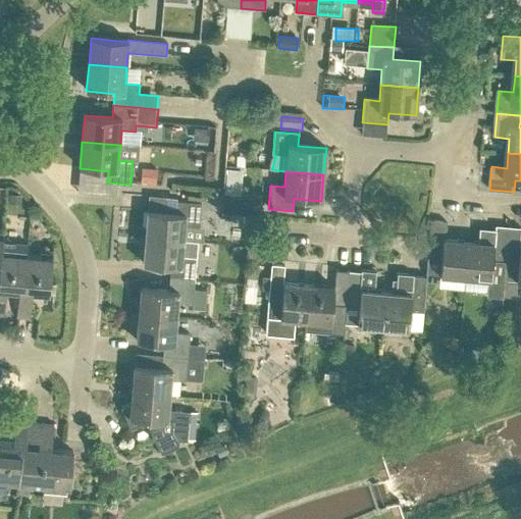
[(10,197),(9,205),(20,206),(21,198),(10,197)]
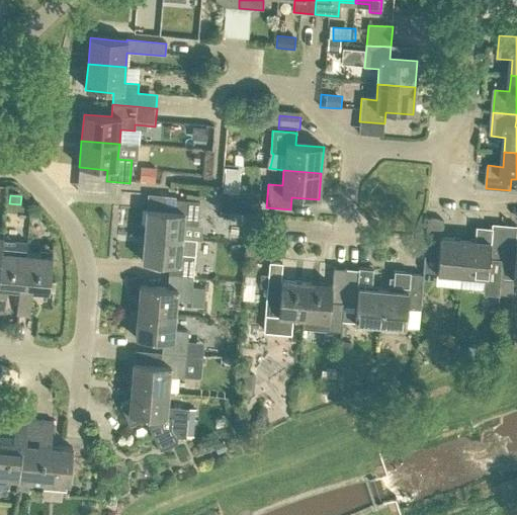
[(147,209),(145,237),(182,240),(183,224),(198,226),(200,202),(176,200),(175,212),(147,209)]
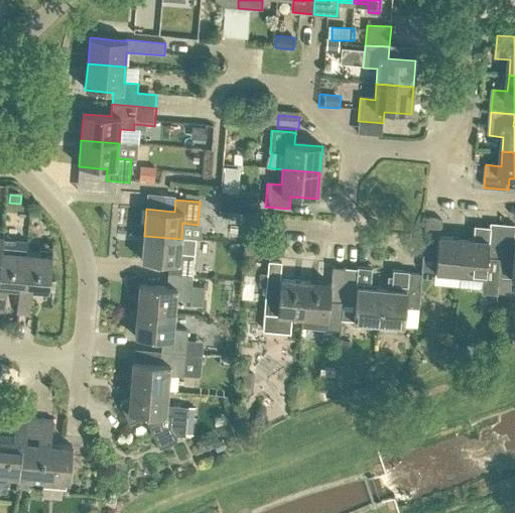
[(434,273),(460,275),(463,240),(437,238),(439,220),(426,219),(423,253),(436,254),(434,273)]
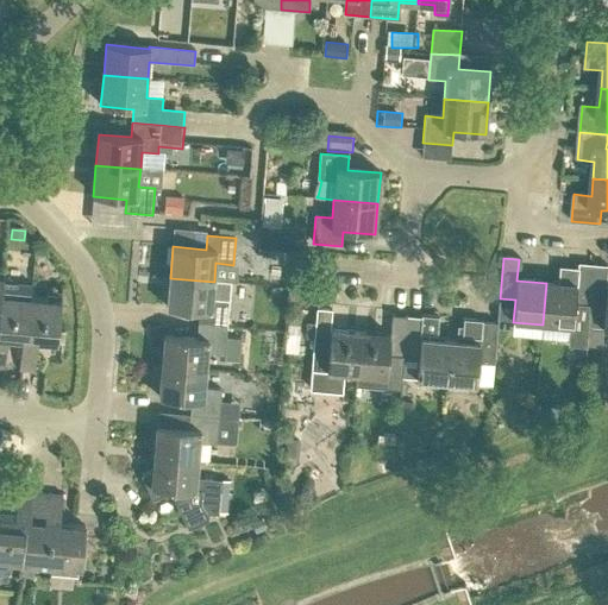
[(576,285),(546,283),(543,325),(571,327),(570,336),(587,338),(588,327),(593,265),(578,264),(576,285)]
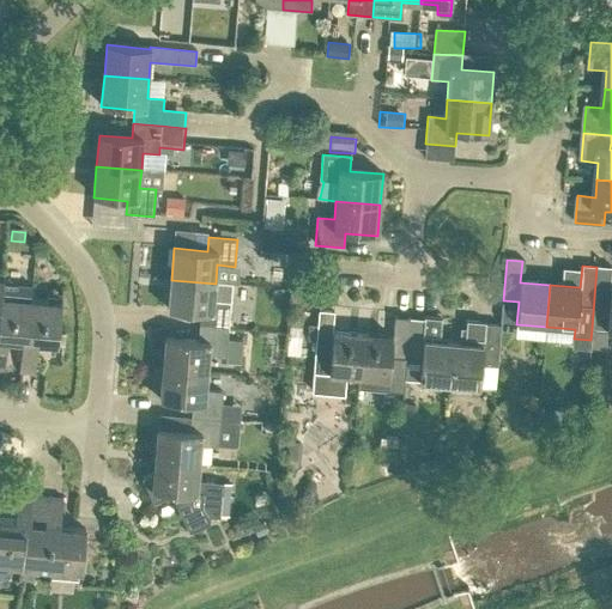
[(611,268),(597,267),(592,329),(606,332),(611,330),(611,288),(610,290),(611,268)]
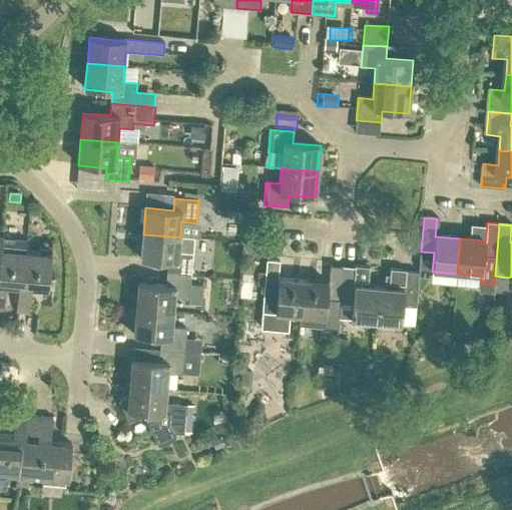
[(168,263),(167,275),(191,277),(193,253),(179,251),(180,237),(143,234),(140,261),(168,263)]
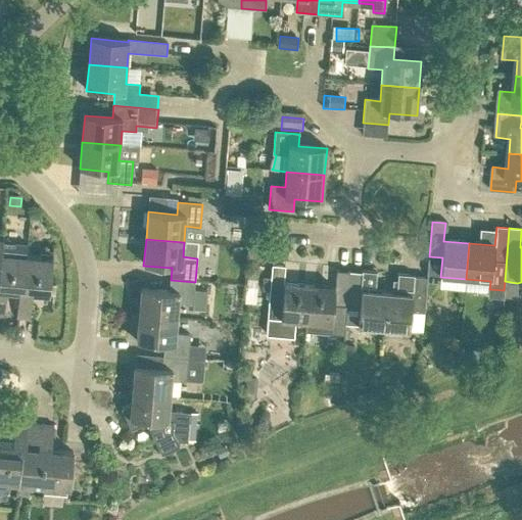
[(6,292),(18,293),(22,294),(26,256),(27,246),(2,244),(1,254),(0,254),(0,318),(3,318),(6,292)]
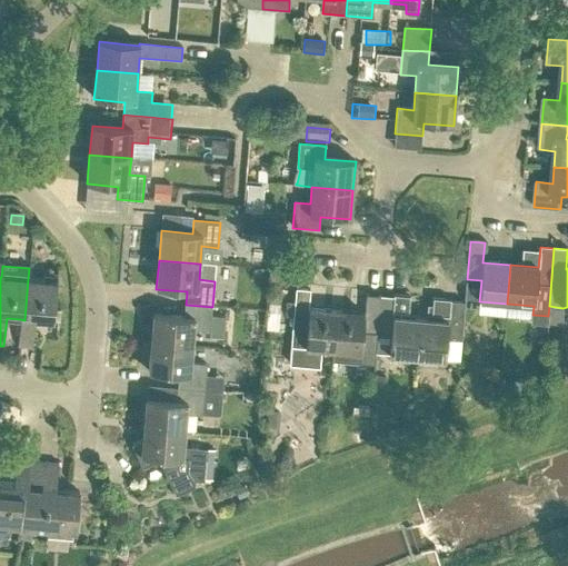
[(18,347),(31,348),(35,321),(52,323),(56,281),(28,279),(25,320),(20,319),(18,347)]
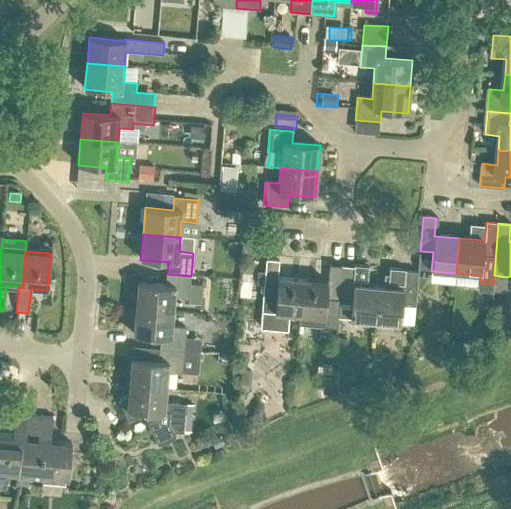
[(289,314),(300,315),(304,280),(278,277),(280,261),(267,260),(261,328),(288,330),(289,314)]
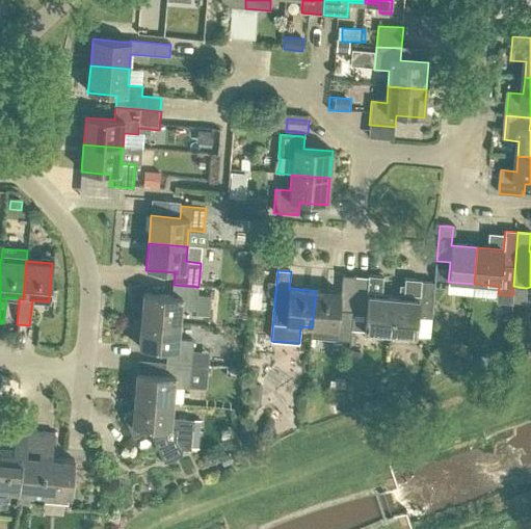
[(316,291),(312,327),(311,338),(337,340),(339,311),(352,313),(355,276),(343,275),(342,293),(316,291)]
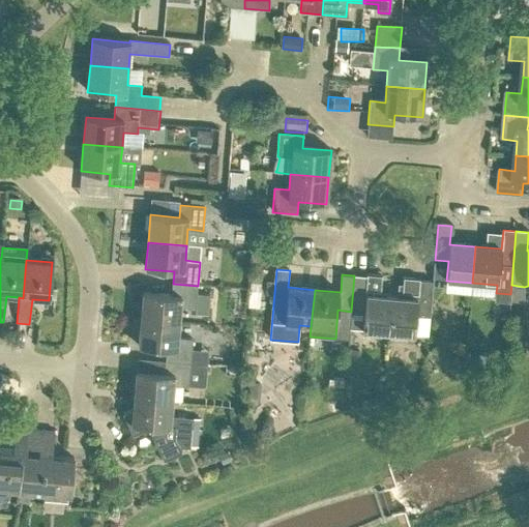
[(354,275),(351,312),(365,313),(363,330),(389,332),(392,296),(382,295),(383,276),(369,274),(369,276),(354,275)]
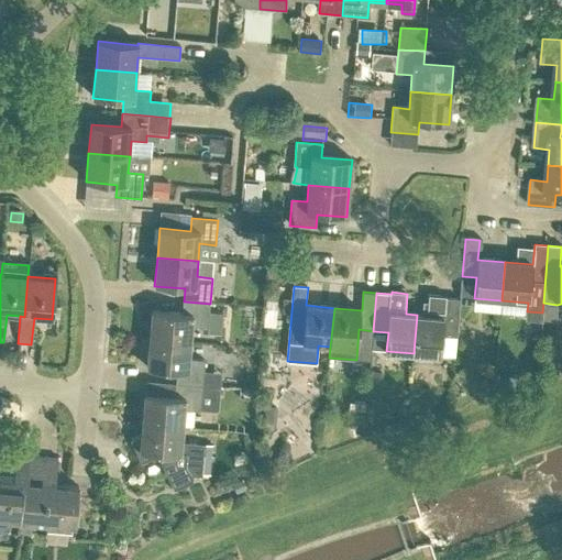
[(417,315),(414,353),(441,357),(443,337),(456,338),(460,300),(447,299),(447,297),(429,296),(427,316),(417,315)]
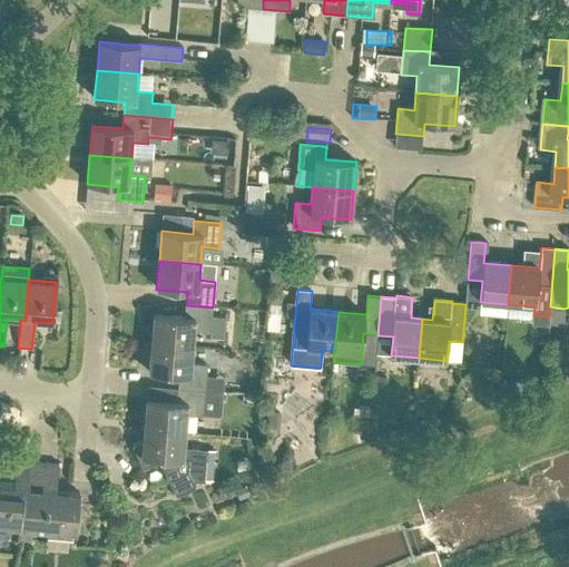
[(154,315),(151,344),(193,348),(195,331),(211,333),(213,308),(186,305),(185,318),(154,315)]
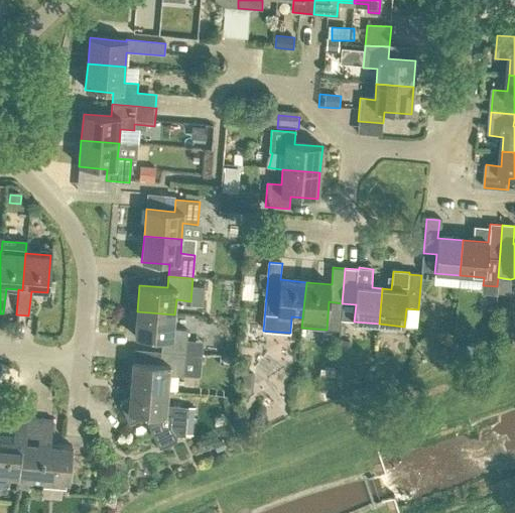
[(162,340),(161,352),(185,354),(187,331),(173,330),(174,314),(137,311),(135,338),(162,340)]
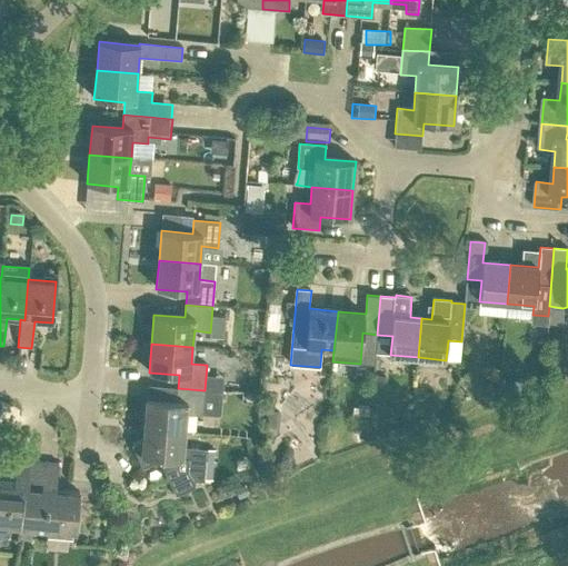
[(147,399),(143,428),(185,432),(187,415),(202,417),(203,398),(205,390),(178,388),(177,401),(147,399)]
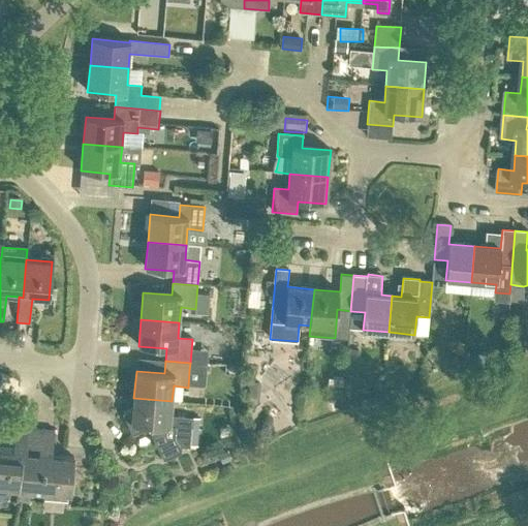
[(247,397),(259,398),(261,382),(248,381),(247,397)]
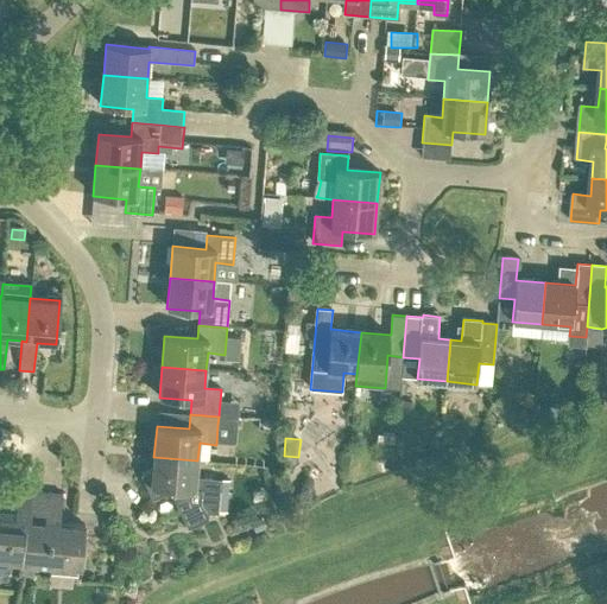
[(196,478),(197,461),(153,457),(152,470),(140,475),(152,500),(170,491),(188,529),(208,521),(208,514),(217,515),(220,493),(221,481),(213,479),(196,478)]
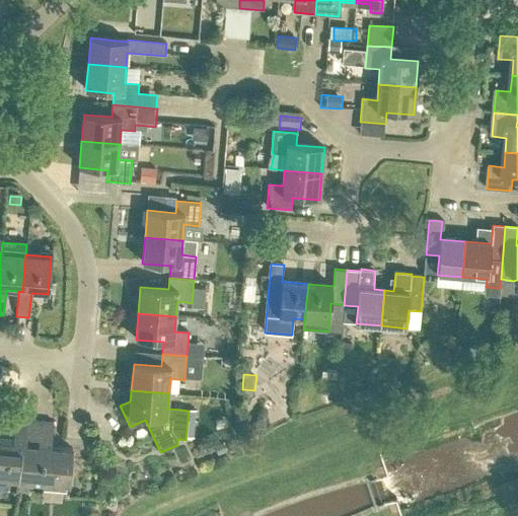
[(0,480),(4,481),(17,482),(21,444),(25,444),(27,420),(14,419),(12,438),(0,436),(0,480)]
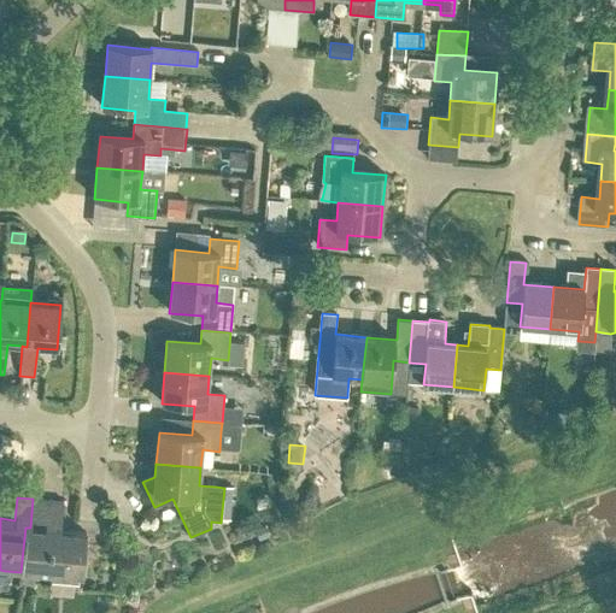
[(25,528),(21,572),(81,578),(86,534),(59,531),(63,501),(47,500),(45,530),(30,528),(25,528)]
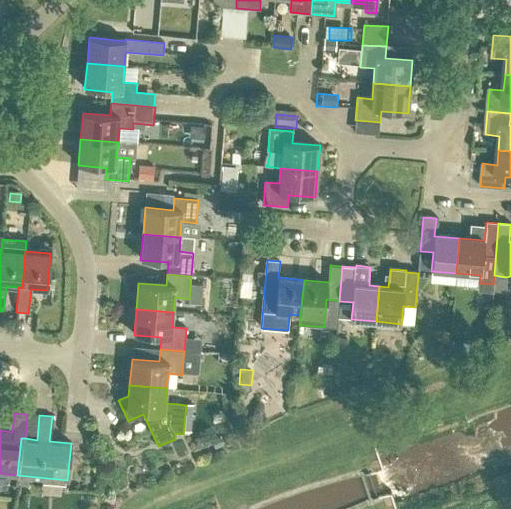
[(223,445),(219,437),(210,441),(215,449),(223,445)]
